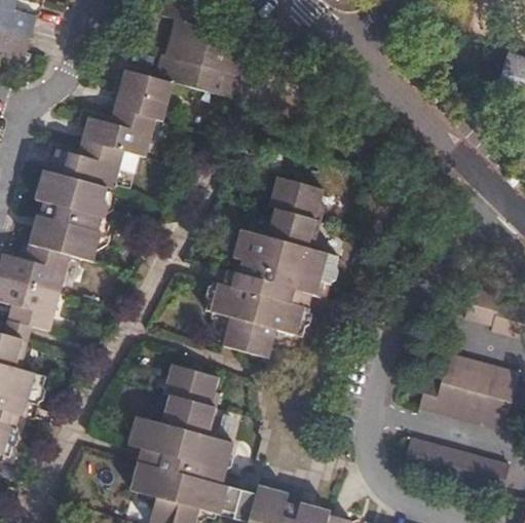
[(0,0),(0,28),(29,37),(32,26),(36,13),(13,7),(14,0),(0,0)]
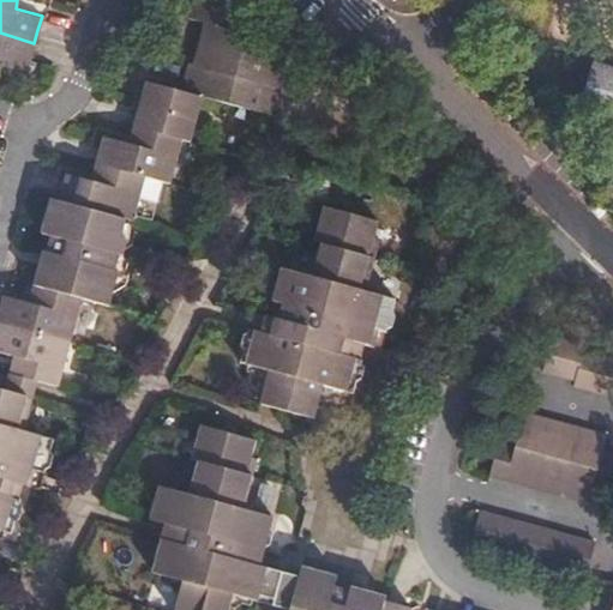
[(204,20),(246,31),(254,0),(191,0),(187,16),(204,20)]
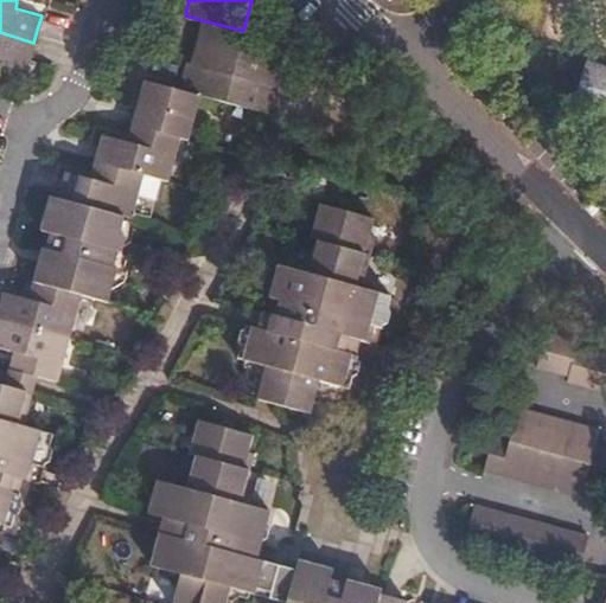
[(267,111),(273,87),(286,43),(243,31),(202,20),(191,62),(186,61),(183,71),(178,88),(199,94),(267,111)]
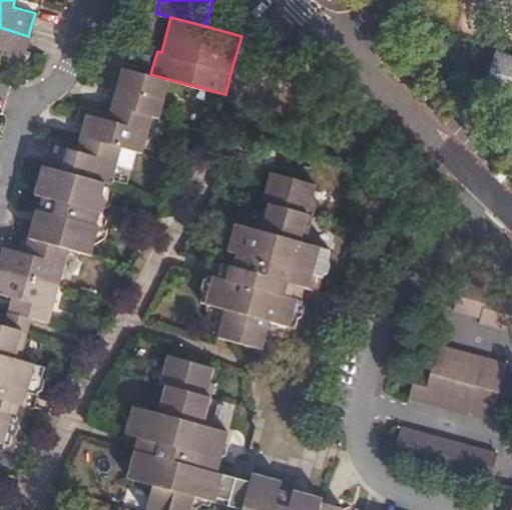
[(28,36),(0,27),(0,55),(1,52),(22,58),(25,49),(28,36)]
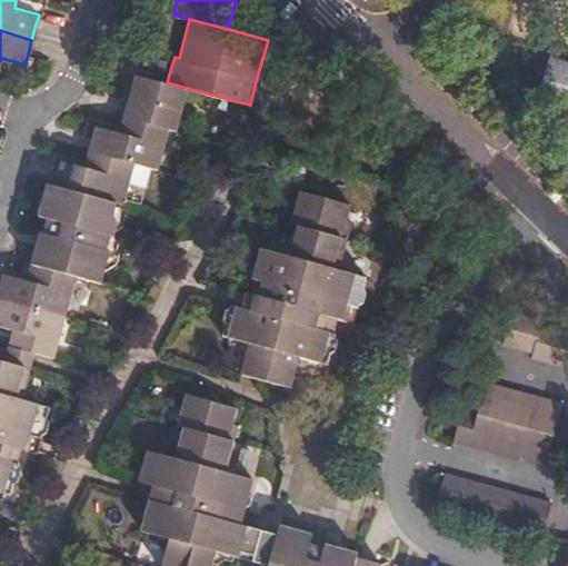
[(540,83),(528,89),(538,101),(567,110),(567,61),(548,56),(540,83)]
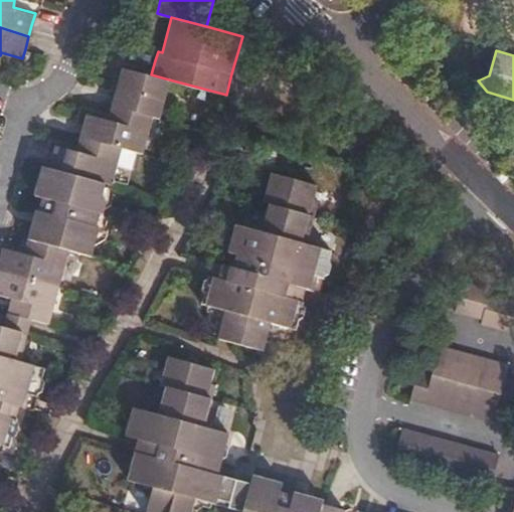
[(159,118),(169,79),(151,74),(122,66),(117,87),(112,105),(152,115),(159,118)]
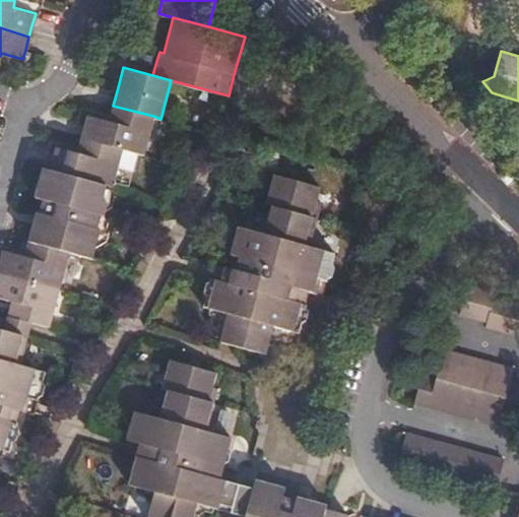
[(121,147),(142,153),(153,116),(113,106),(109,120),(87,114),(84,125),(81,137),(121,147)]
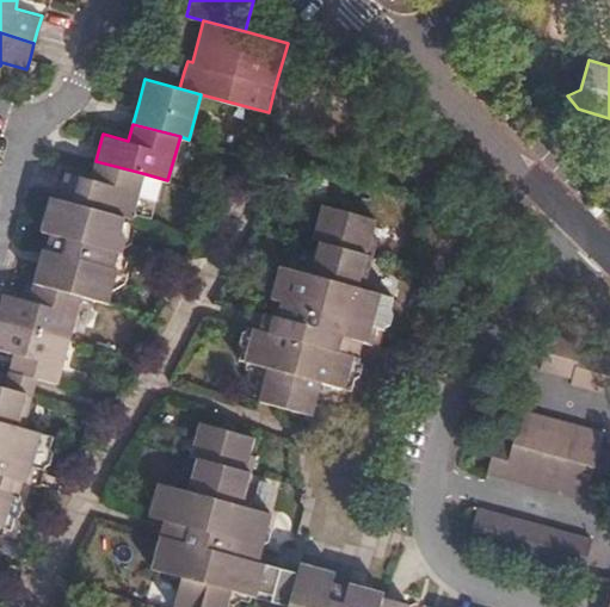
[(124,216),(130,217),(142,173),(96,161),(88,177),(66,171),(62,185),(59,198),(124,216)]
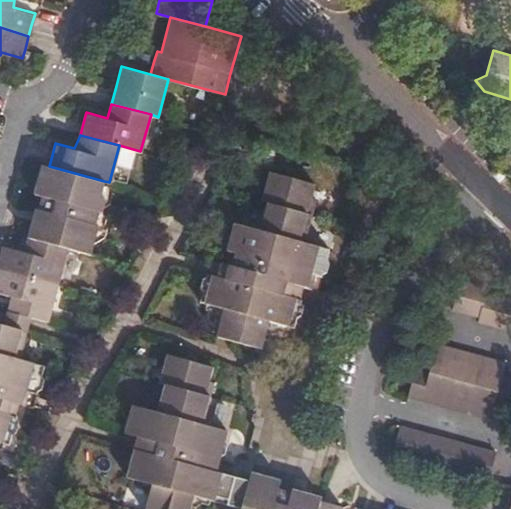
[(67,247),(90,253),(93,241),(100,238),(105,218),(102,210),(96,209),(104,181),(49,166),(41,164),(34,193),(43,195),(41,201),(39,208),(36,207),(28,236),(67,247)]
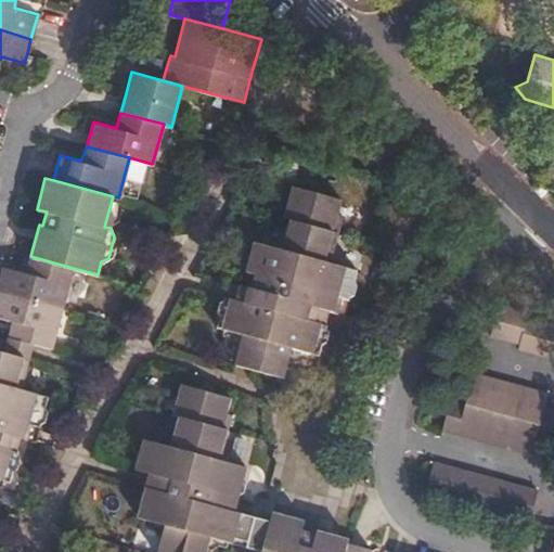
[(327,309),(344,313),(357,268),(330,260),(343,214),(337,213),(342,199),(293,184),(284,216),(290,218),(282,247),(255,241),(246,271),(249,271),(245,285),(232,282),(228,297),(224,296),(217,325),(244,334),(235,364),(283,376),(291,346),(318,354),(326,323),(324,323),(327,309)]
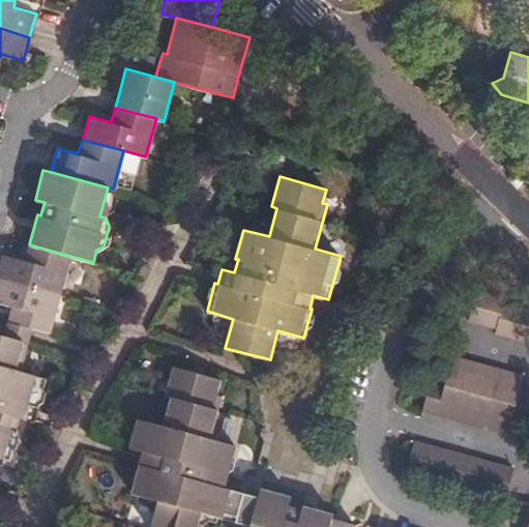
[(0,276),(59,294),(69,256),(29,244),(25,260),(3,254),(0,264),(0,276)]
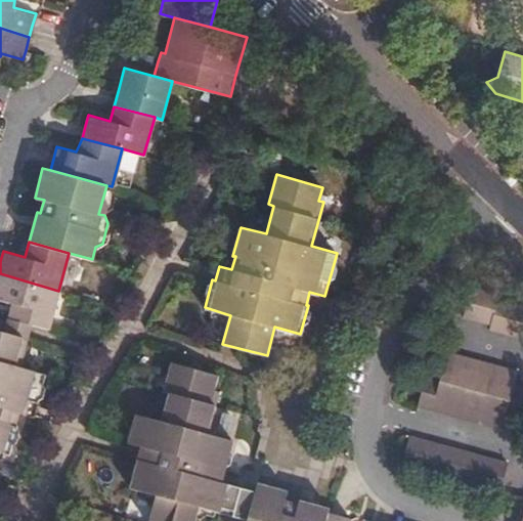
[(32,323),(48,329),(58,291),(0,273),(0,298),(11,302),(8,317),(32,323)]
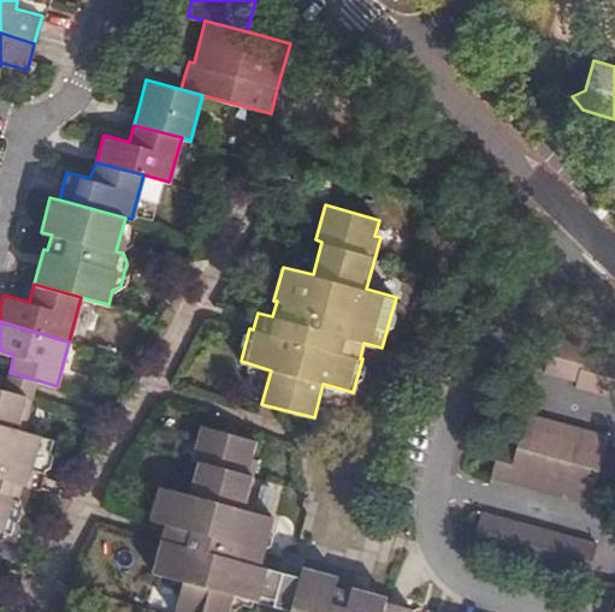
[(544,370),(561,375),(571,340),(554,336),(544,370)]
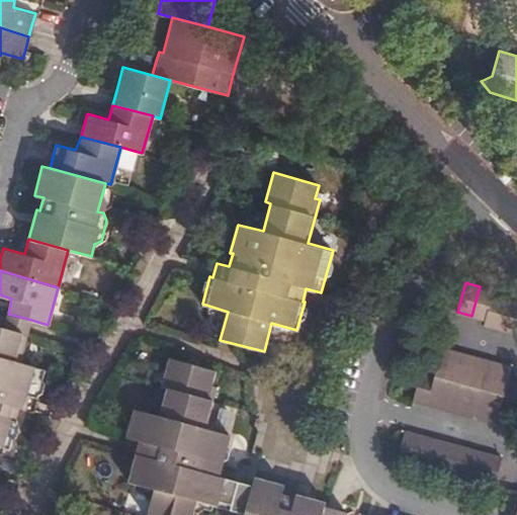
[(471,316),(485,319),(492,294),(494,290),(480,286),(471,316)]
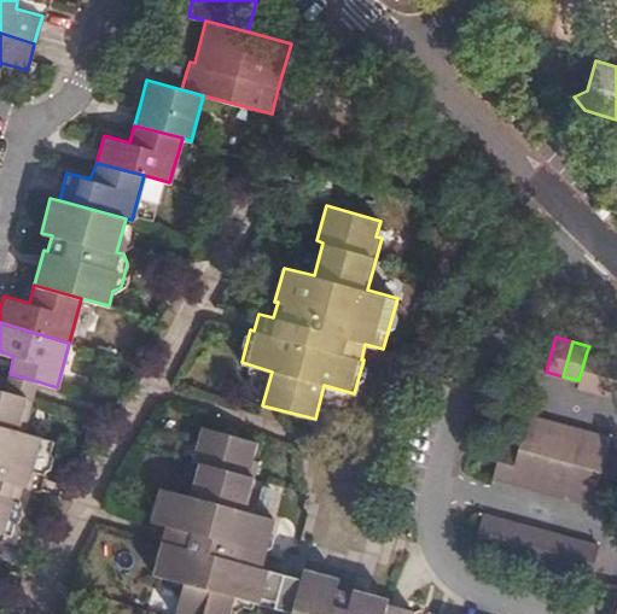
[(576,386),(593,391),(603,356),(587,351),(578,380),(576,386)]
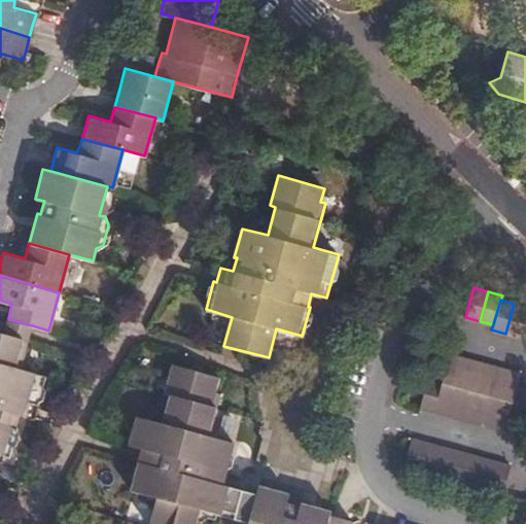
[(505,334),(520,338),(525,314),(525,307),(514,304),(505,334)]
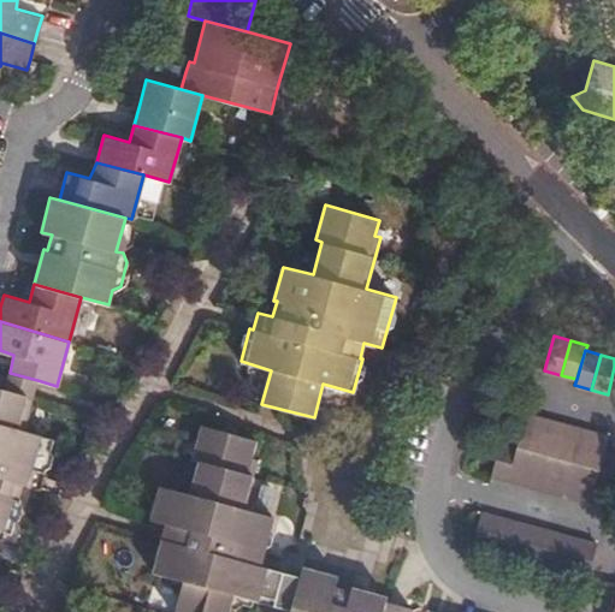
[(0,528),(10,532),(18,499),(16,498),(21,483),(39,488),(41,485),(52,439),(22,431),(37,380),(10,373),(5,390),(0,387),(0,528)]
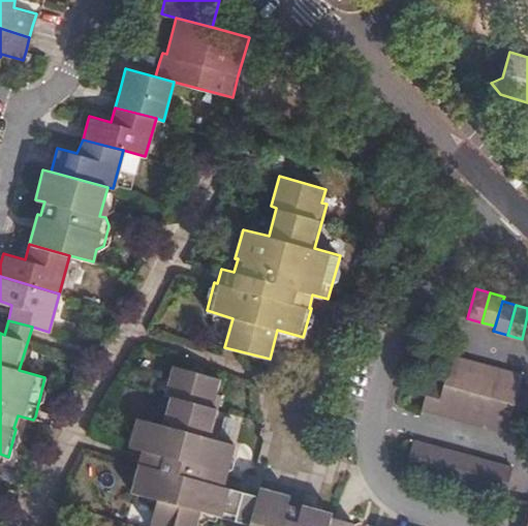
[(452,353),(443,382),(458,387),(466,358),(452,353)]
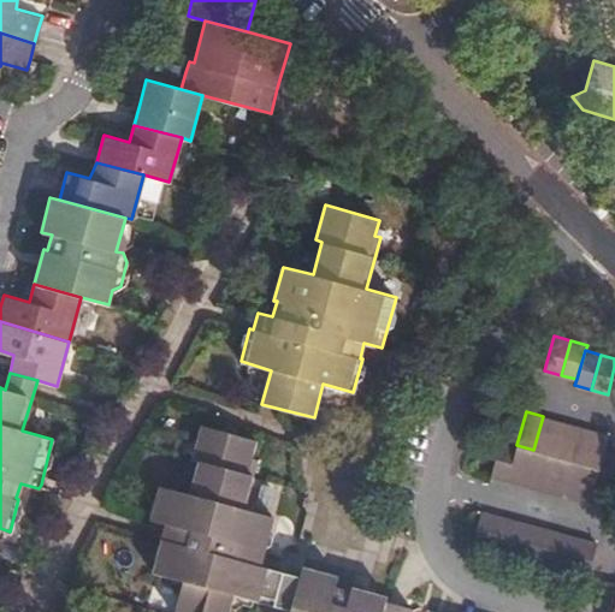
[(543,416),(533,450),(549,455),(559,421),(543,416)]
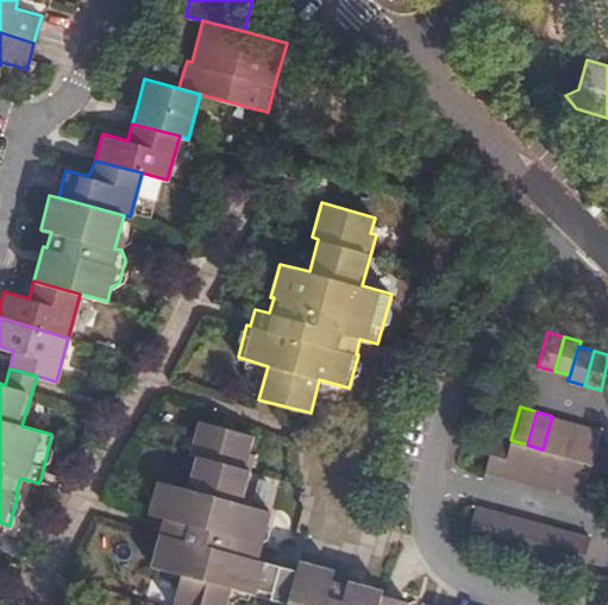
[(552,416),(543,449),(559,453),(569,420),(552,416)]
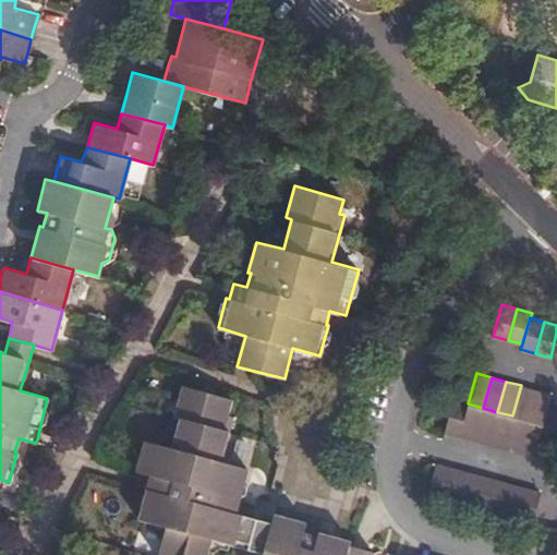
[(512,415),(527,420),(535,389),(521,385),(512,415)]
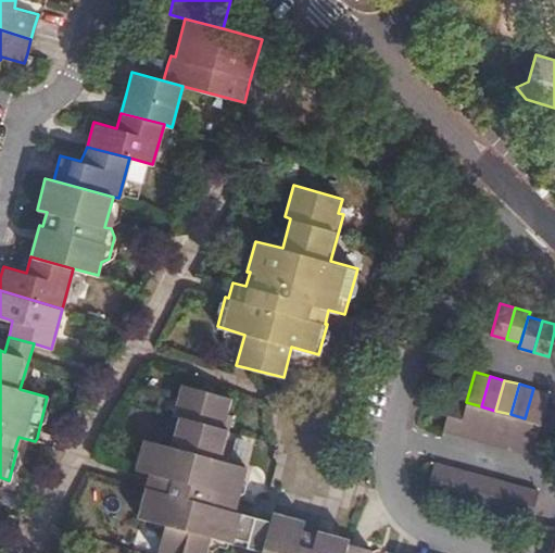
[(204,552),(210,537),(232,542),(241,513),(235,511),(246,466),(219,460),(231,413),(227,412),(230,397),(181,385),(173,416),(179,417),(171,445),(144,439),(136,468),(149,473),(137,517),(164,525),(156,552),(204,552)]
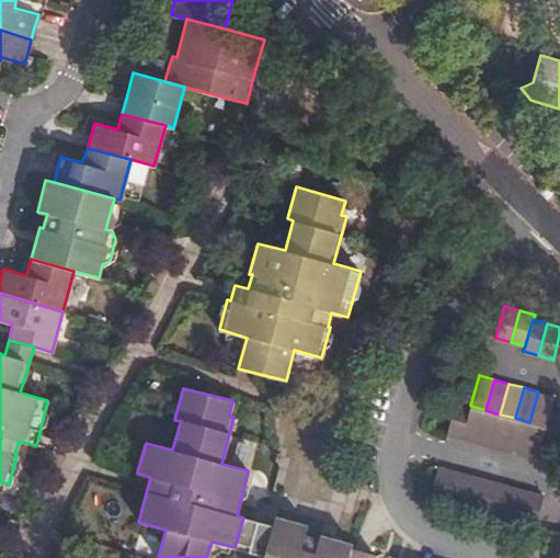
[(545,426),(549,411),(553,396),(538,391),(529,422),(545,426)]
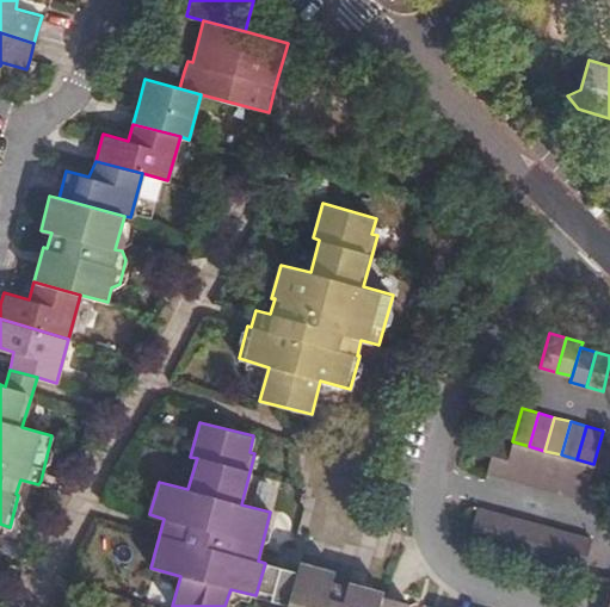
[(590,481),(609,487),(609,450),(598,447),(593,464),(577,459),(561,454),(544,451),(529,446),(512,441),(495,437),(486,472),(584,499),(590,481)]
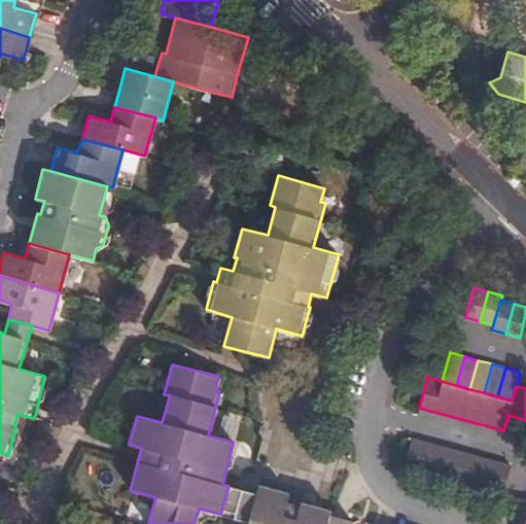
[(404,466),(501,493),(510,463),(412,437),(404,466)]
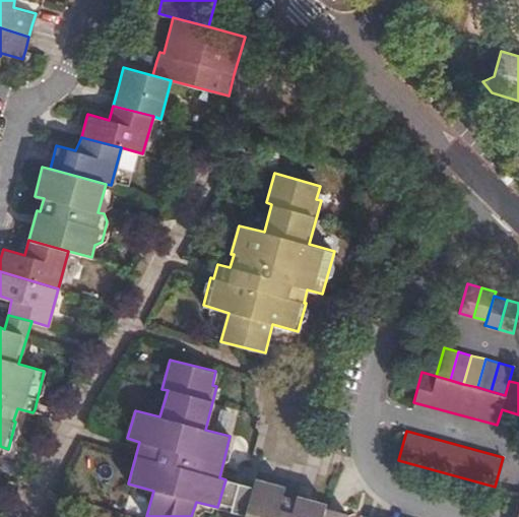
[(14,482),(0,477),(0,485),(13,489),(14,482)]
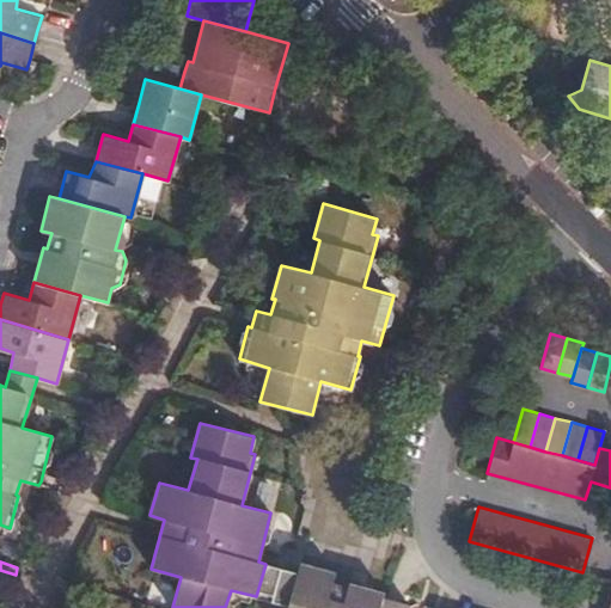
[(298,572),(289,605),(288,607),(379,607),(383,597),(384,594),(349,584),(348,587),(333,583),(336,573),(301,563),(298,572)]
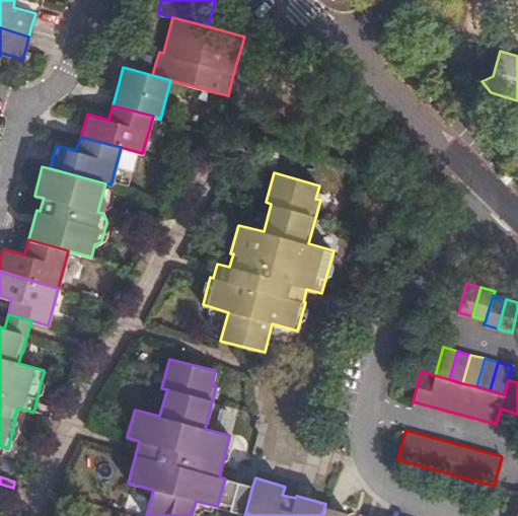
[(225,478),(217,506),(245,513),(252,486),(225,478)]
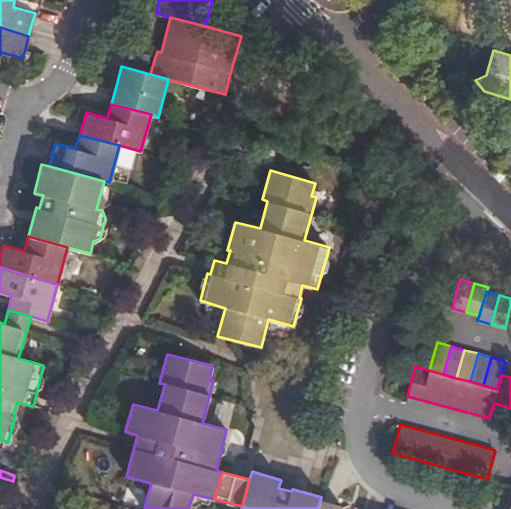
[(317,508),(341,508),(343,506),(332,503),(320,500),(317,508)]
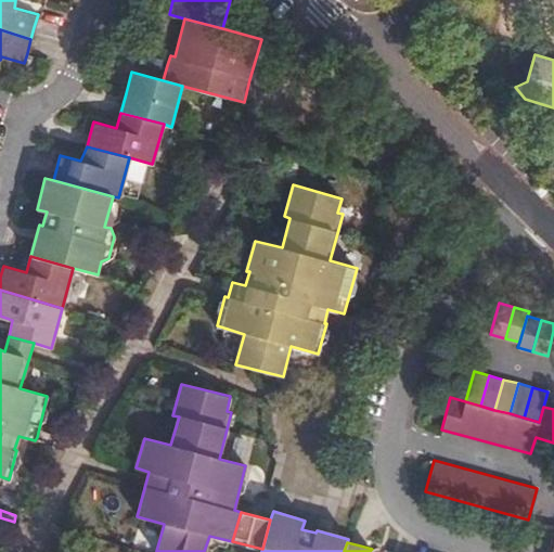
All buildings are outlined.
